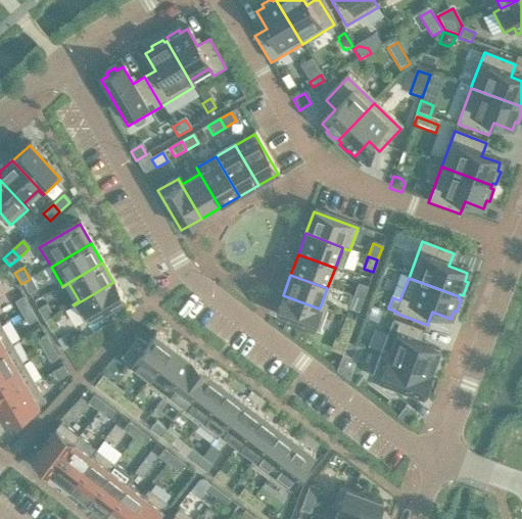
[(30,279),(21,284),(28,295),(37,290),(30,279)]
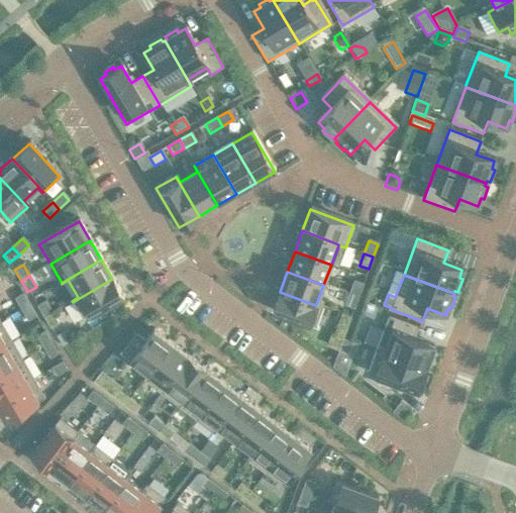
[(112,279),(73,302),(84,321),(123,298),(112,279)]
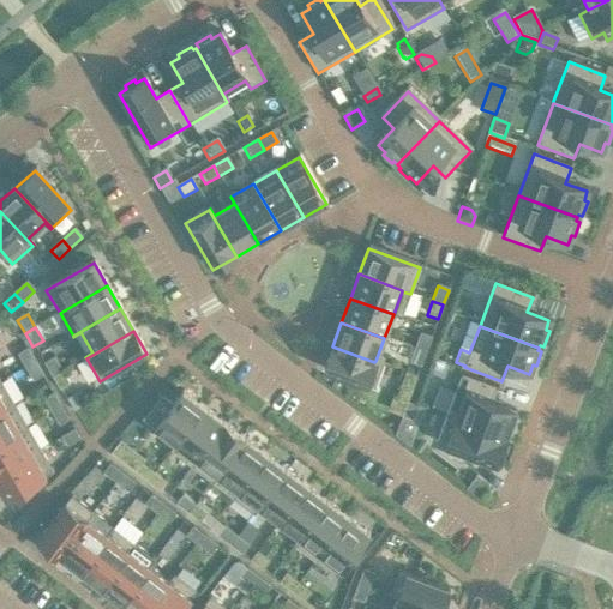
[(426,354),(431,338),(420,335),(414,349),(426,354)]
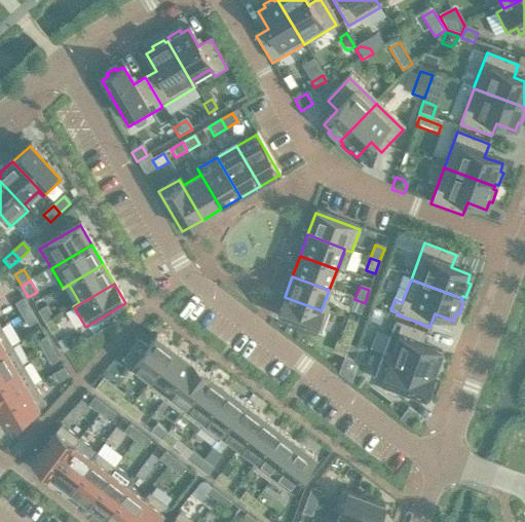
[(328,312),(322,309),(321,310),(285,297),(276,319),(321,335),(328,312)]
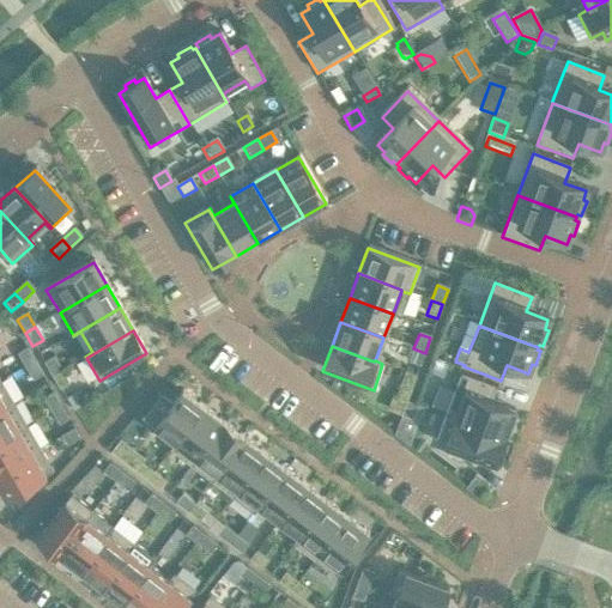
[(419,368),(425,353),(413,348),(408,363),(419,368)]
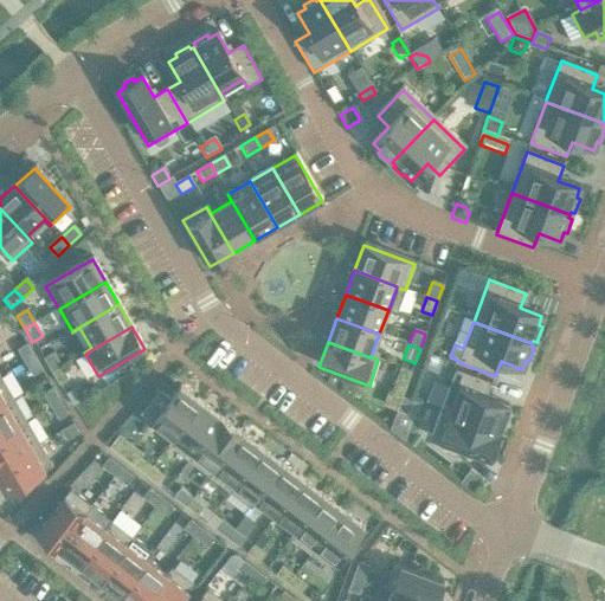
[(26,346),(17,351),(24,364),(34,359),(26,346)]
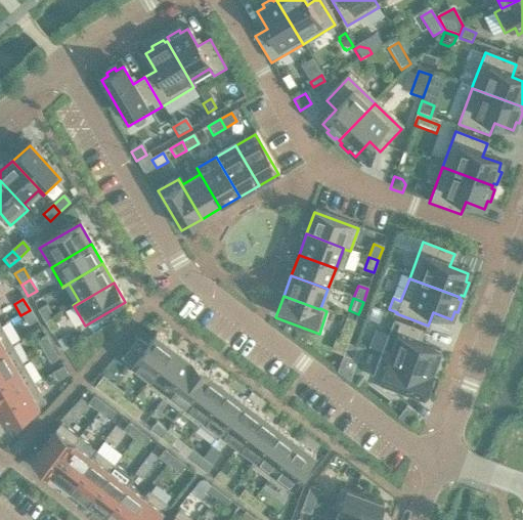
[(45,306),(37,311),(44,322),(52,318),(45,306)]
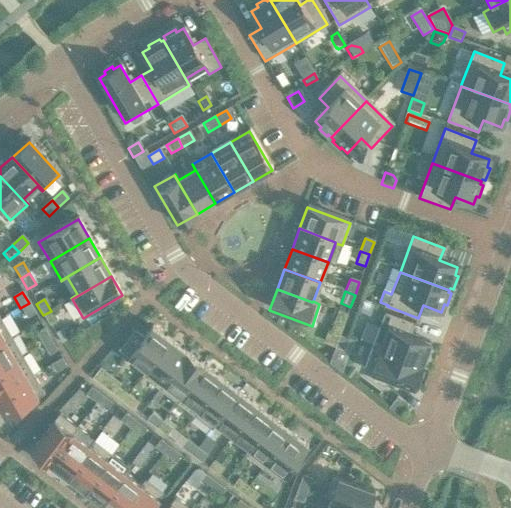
[(29,303),(20,308),(27,319),(35,314),(29,303)]
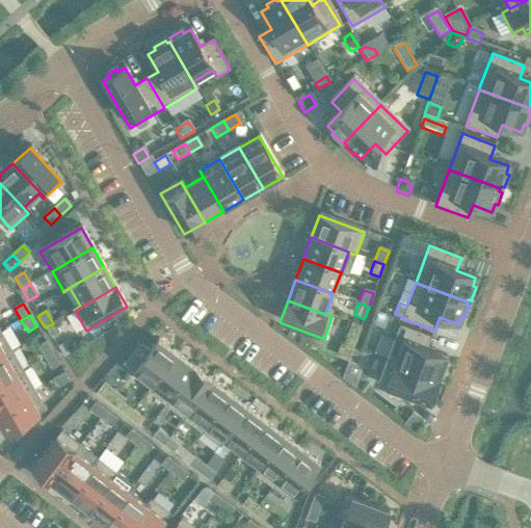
[(53,323),(45,327),(51,340),(60,335),(53,323)]
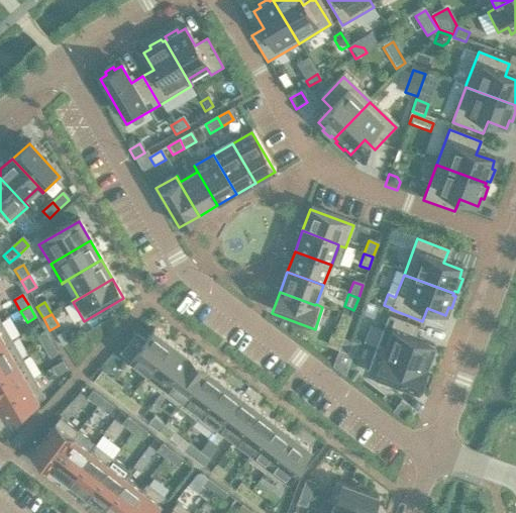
[(346,330),(350,318),(341,315),(337,327),(346,330)]
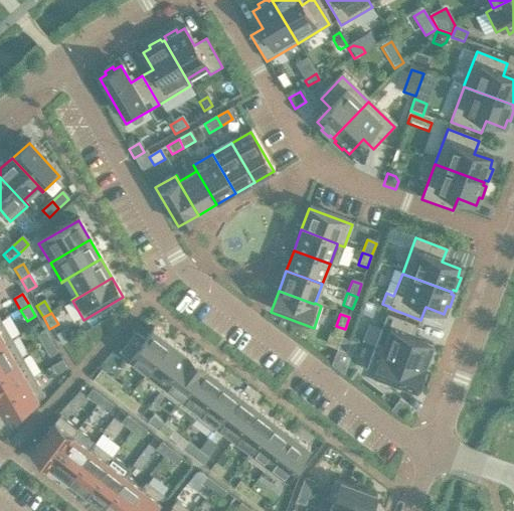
[(417,327),(387,316),(374,351),(423,369),(424,367),(427,368),(432,355),(429,354),(432,346),(413,340),(417,327)]
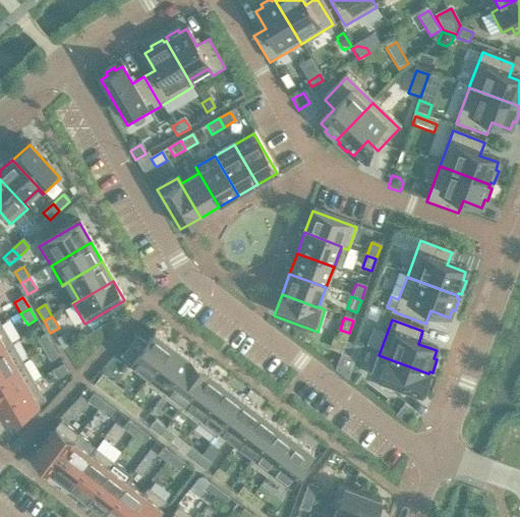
[(0,326),(0,350),(11,345),(0,326)]
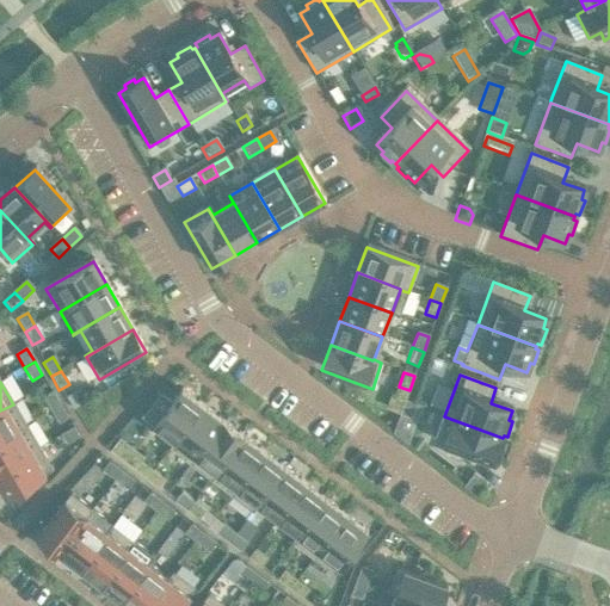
[(170,451),(202,407),(182,391),(170,406),(160,399),(142,420),(173,443),(168,450),(170,451)]
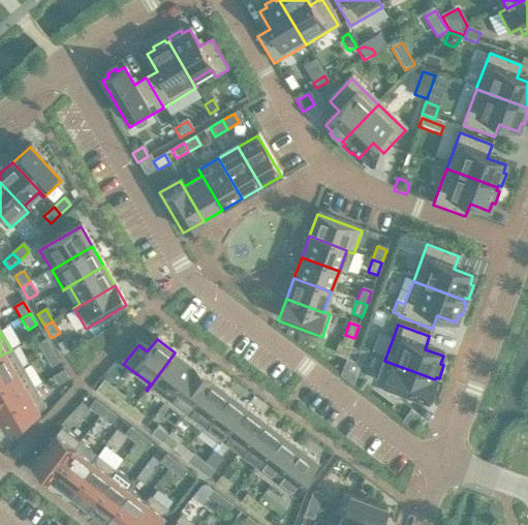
[(45,340),(37,345),(43,357),(52,351),(45,340)]
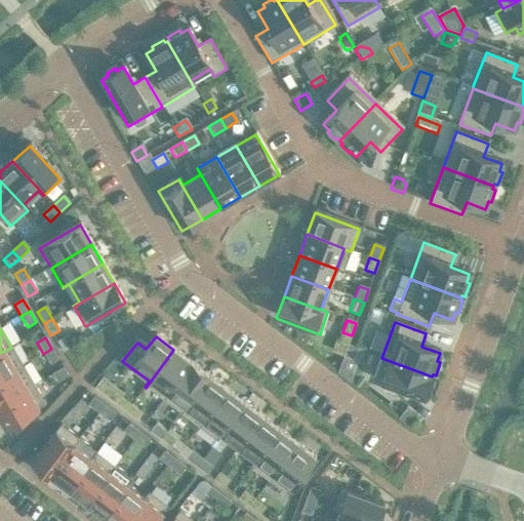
[(358,349),(348,346),(344,358),(353,361),(358,349)]
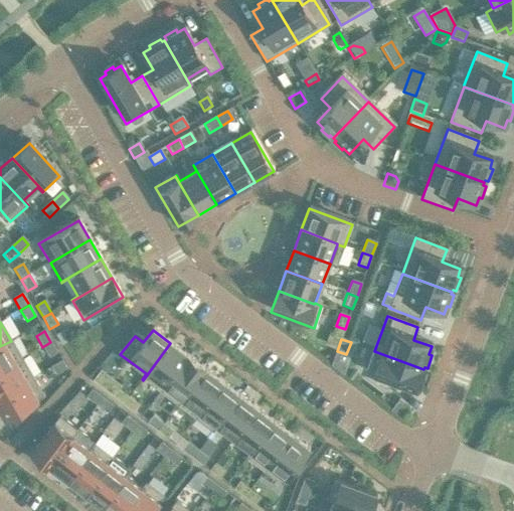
[(11,341),(0,346),(0,371),(22,359),(11,341)]
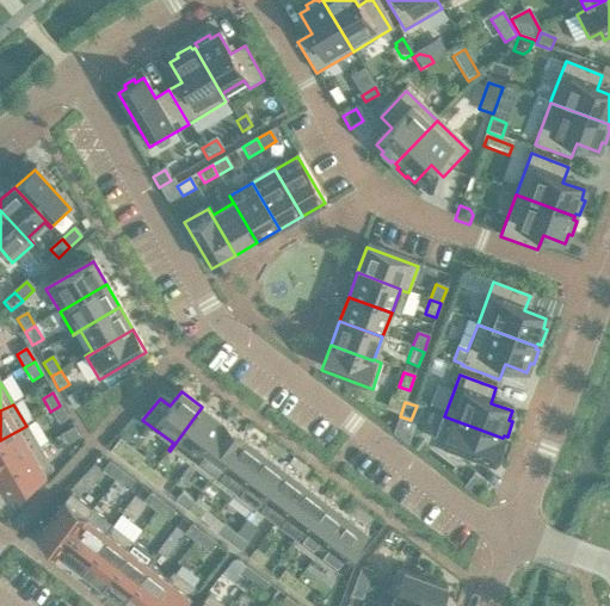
[(60,406),(50,412),(59,426),(68,420),(60,406)]
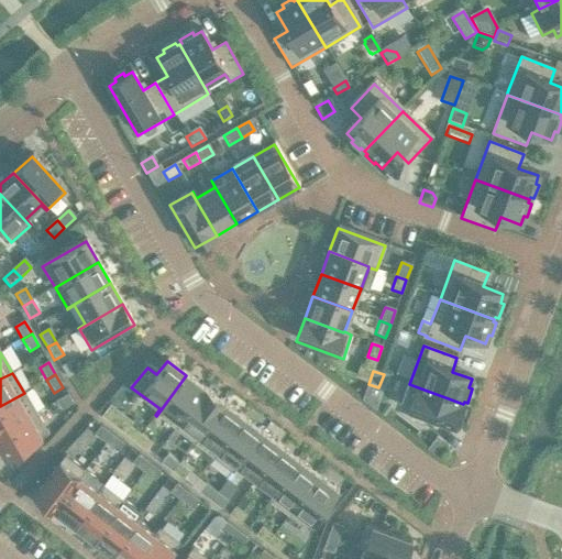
[(156,416),(175,430),(206,391),(186,375),(156,416)]
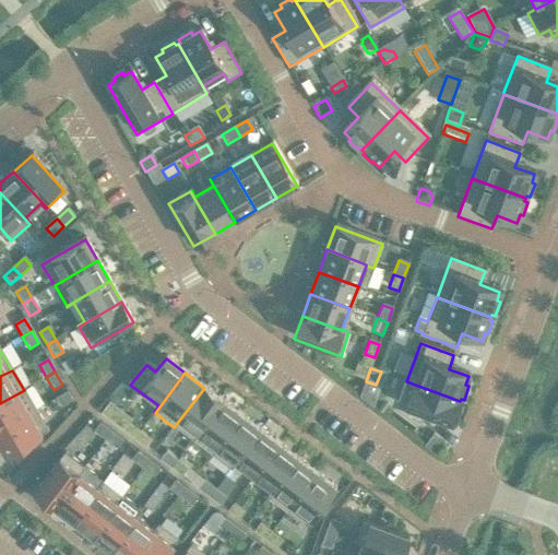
[(460,401),(406,381),(398,405),(408,410),(405,417),(420,423),(424,415),(451,425),(453,417),(456,418),(460,409),(456,408),(460,401)]
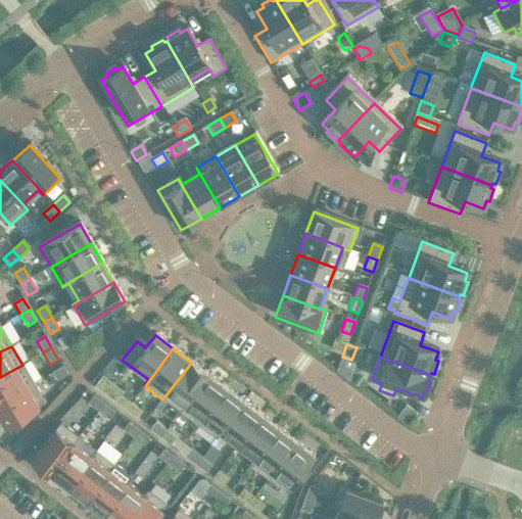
[(162,399),(180,413),(208,376),(191,363),(162,399)]
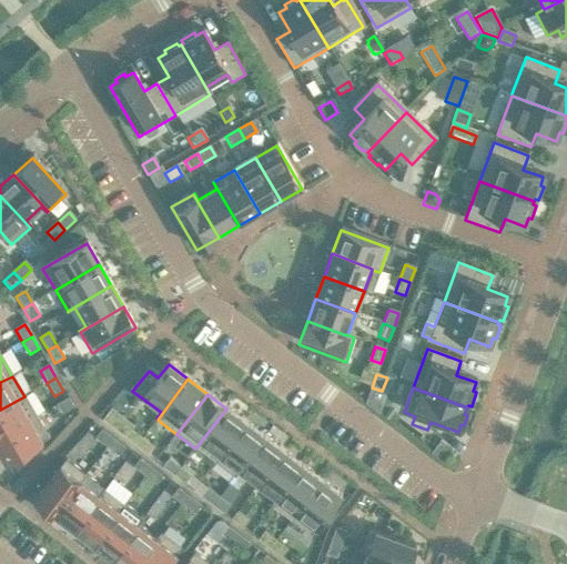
[(24,396),(0,410),(0,439),(37,418),(24,396)]
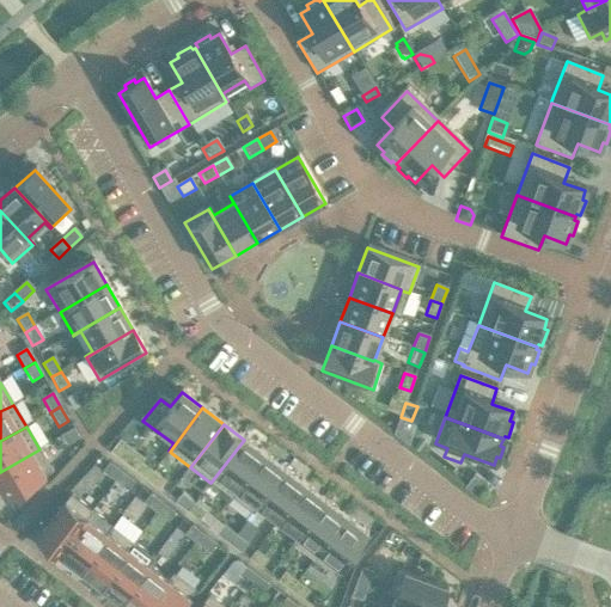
[(73,429),(60,437),(66,447),(79,439),(73,429)]
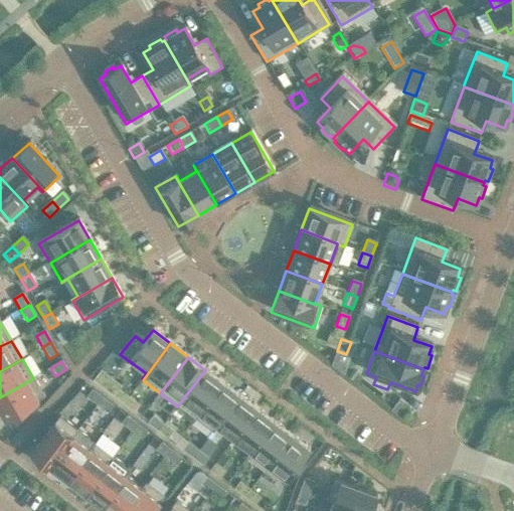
[(193,419),(194,419),(222,383),(205,370),(177,406),(178,407),(182,401),(198,413),(193,419)]
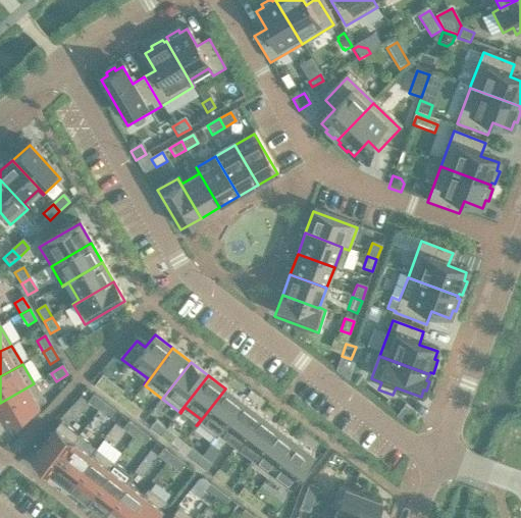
[(34,383),(0,403),(0,419),(4,426),(45,403),(34,383)]
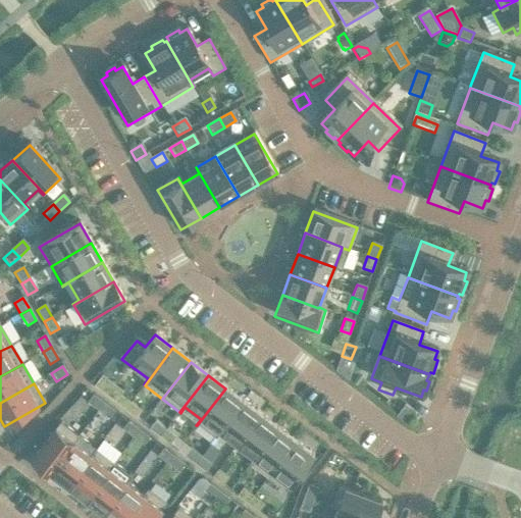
[(197,425),(214,438),(243,402),(225,389),(197,425)]
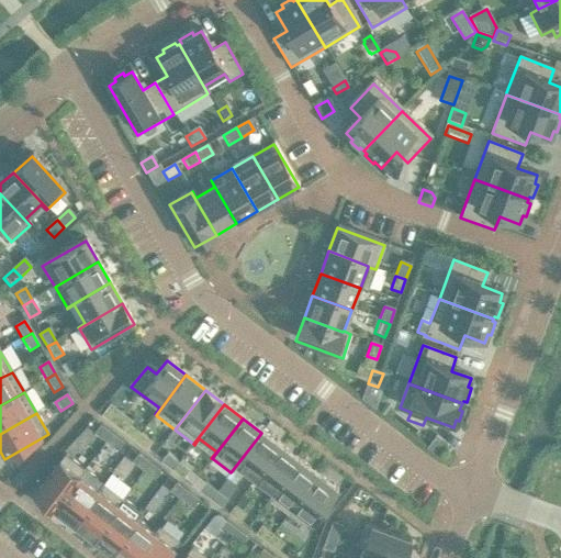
[(123,434),(134,443),(141,435),(130,426),(123,434)]
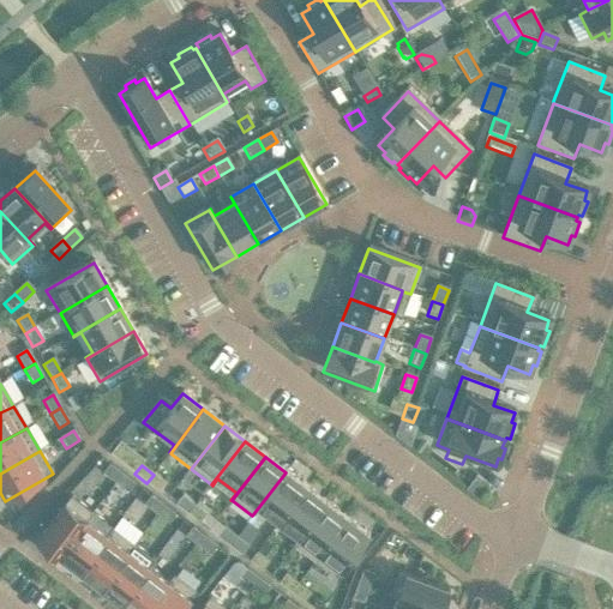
[(102,475),(115,484),(121,475),(109,466),(102,475)]
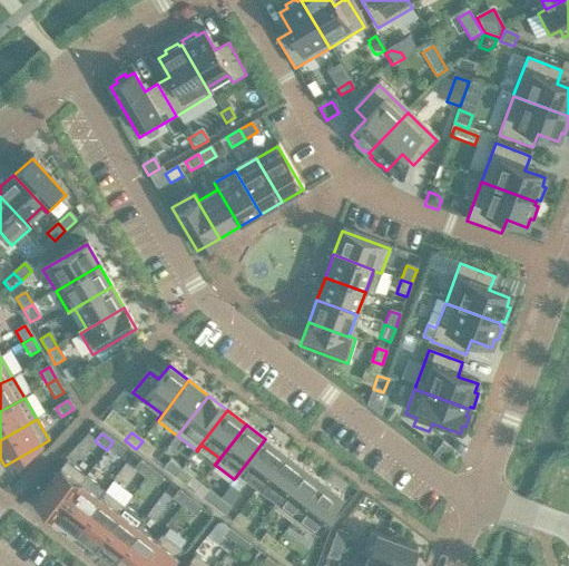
[(239,474),(258,488),(284,454),(265,439),(234,479),(235,480),(239,474)]
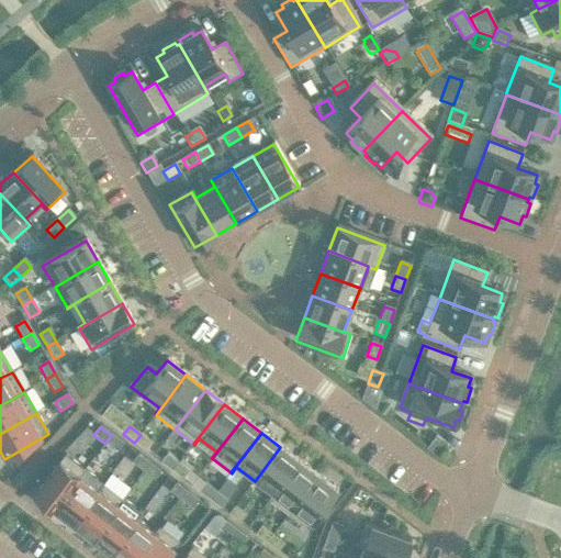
[(111,435),(105,444),(116,453),(123,444),(111,435)]
